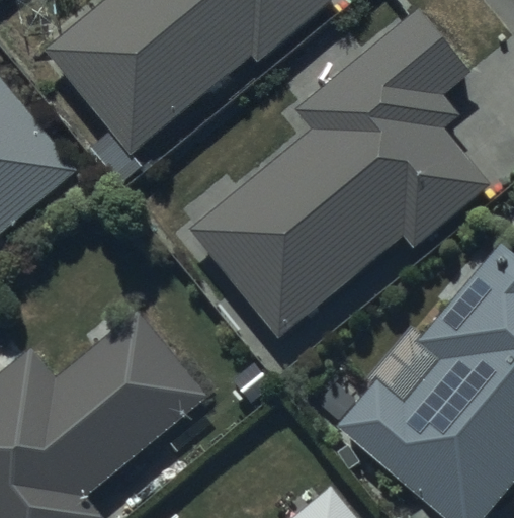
[(106,0),(45,52),(131,155),(253,54),(258,61),(331,0),(106,0)]
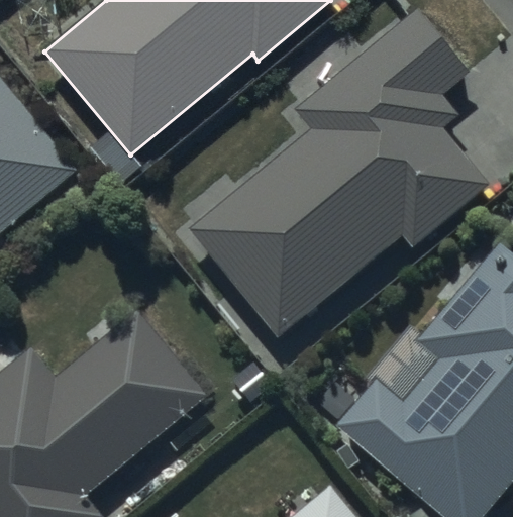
[(313,129),(190,228),(278,337),(401,239),(409,249),(487,187),(440,128),(455,116),(438,96),(469,72),(418,8),(295,106),(313,129)]
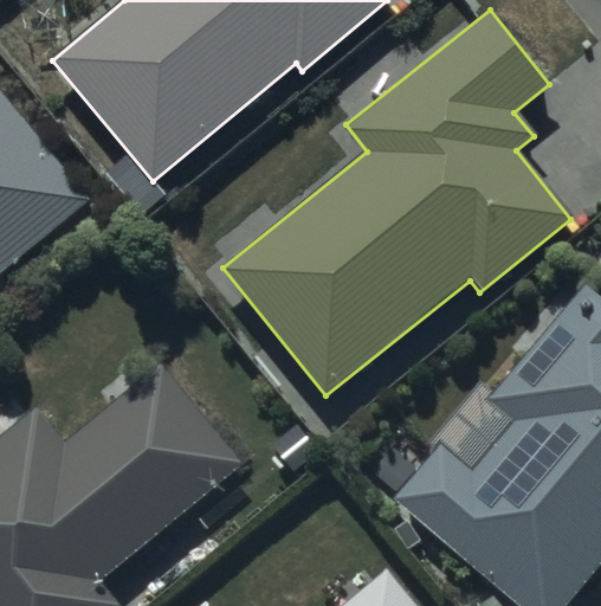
[(0,268),(85,199),(0,95),(0,268)]
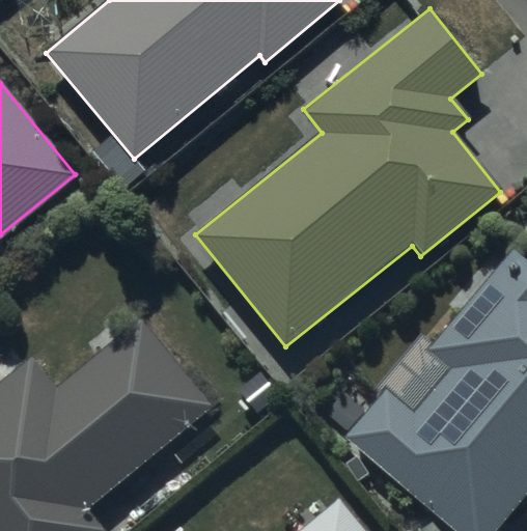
[(526,266),(509,251),(425,350),(446,368),(409,413),(382,390),(342,436),(454,530),(493,530),(526,491),(526,266)]
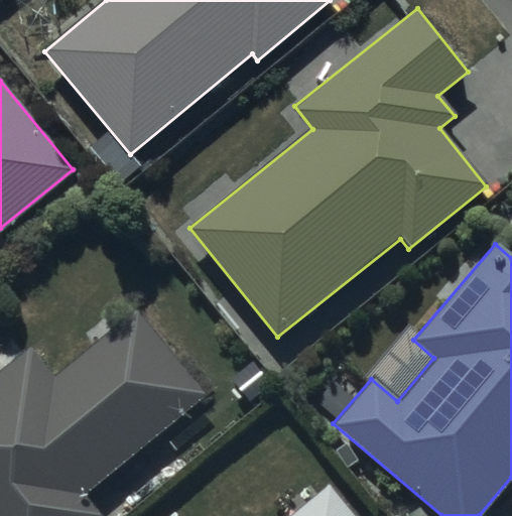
[(29,348),(0,372),(0,515),(100,515),(103,514),(87,493),(207,395),(138,311),(55,379),(29,348)]
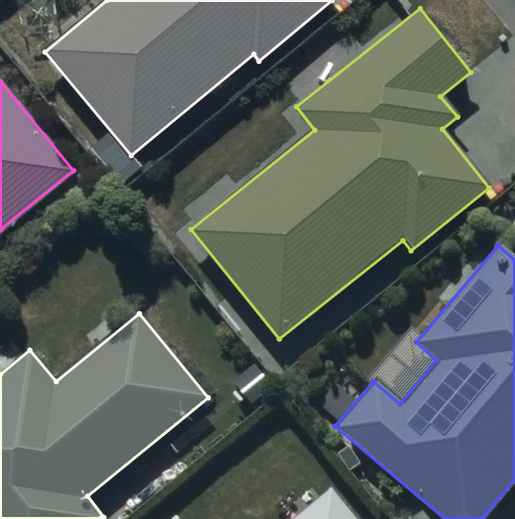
[(353,518),(326,488),(289,518),(353,518)]
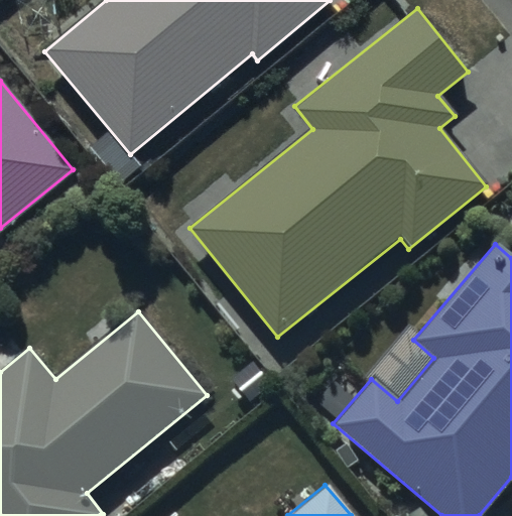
All buildings are outlined.
